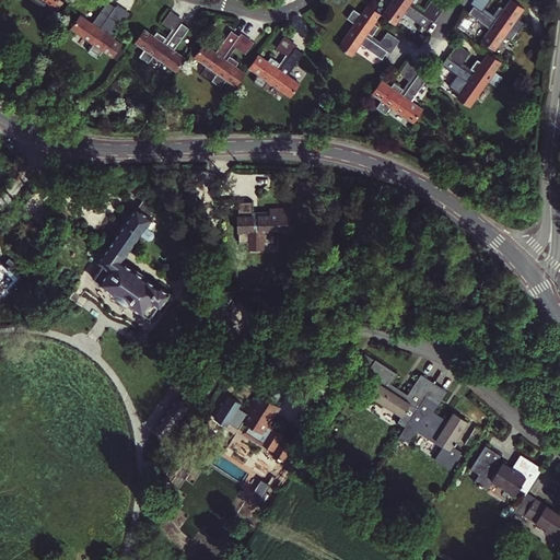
[(411,1),(416,4),(419,0),(393,0),(383,15),(395,24),(404,12),(427,27),(431,20),(409,4),(411,1)]
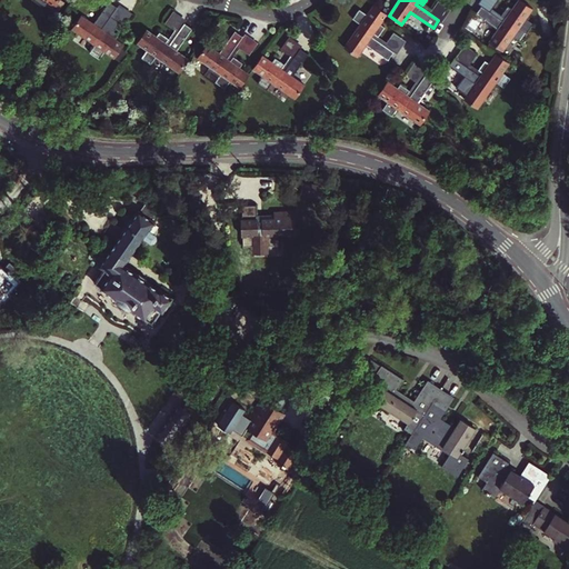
[(431,10),(422,5),(418,1),(416,5),(438,20),(441,22),(450,10),(438,0),(431,10)]
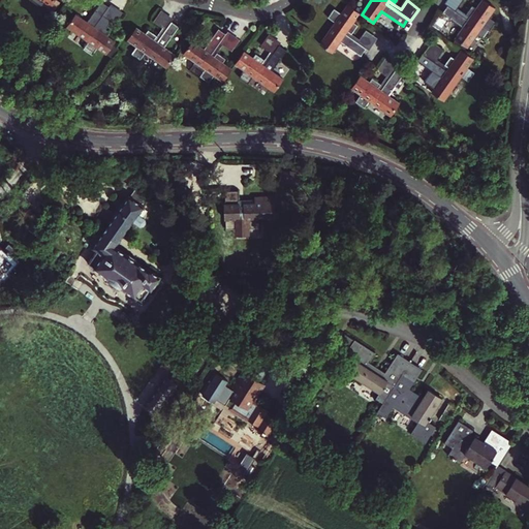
[(468,20),(447,5),(442,12),(463,27),(455,38),(467,48),(477,33),(487,40),(492,32),(490,31),(496,22),(489,17),(495,7),(484,0),(481,0),(476,8),(472,5),(466,13),(470,17),(468,20)]
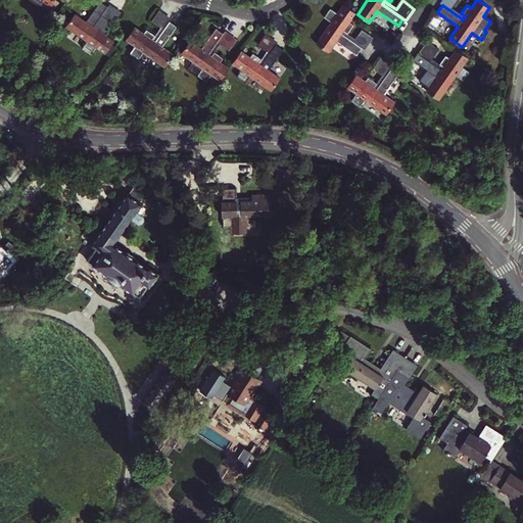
[(465,16),(461,13),(453,8),(458,0),(441,0),(440,3),(442,5),(463,19),(465,16)]
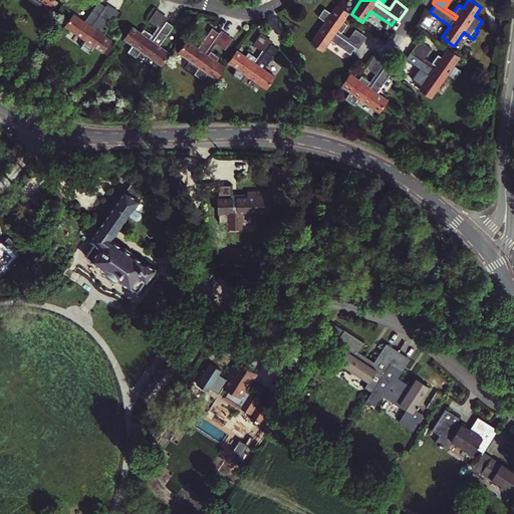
[(105,30),(97,24),(94,29),(90,27),(105,6),(98,1),(83,22),(72,14),(65,25),(86,40),(81,47),(89,53),(94,46),(103,52),(111,41),(102,34),(105,30)]
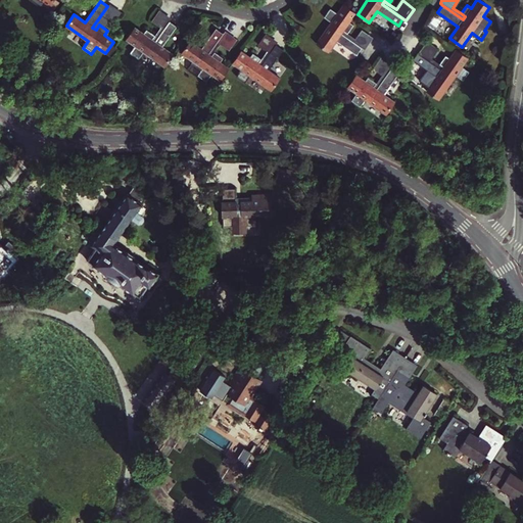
[(96,30),(99,25),(105,16),(113,24),(123,11),(110,3),(107,6),(92,28),(96,30)]
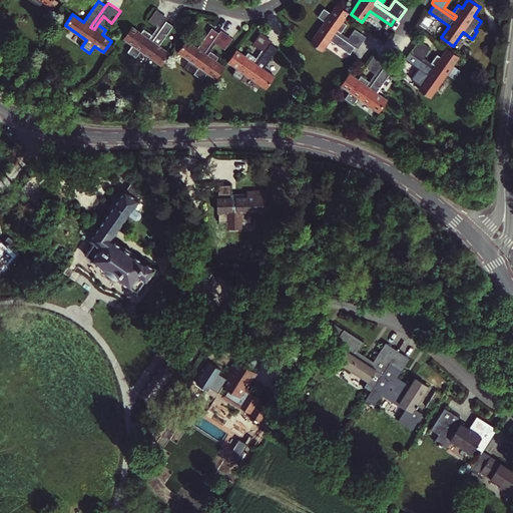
[(350,54),(356,47),(335,32),(337,29),(341,33),(348,24),(343,21),(349,12),(338,4),(332,12),(324,7),(318,16),(325,21),(310,43),(322,51),(330,40),(350,54)]
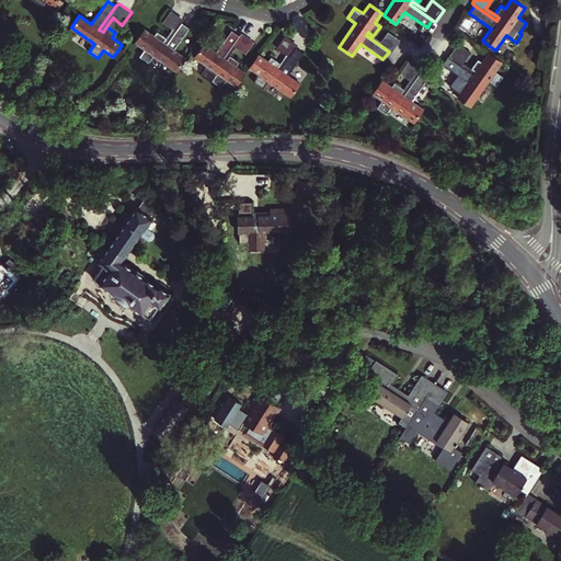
[(165,45),(182,23),(184,20),(171,11),(162,22),(172,30),(167,37),(162,43),(165,45)]
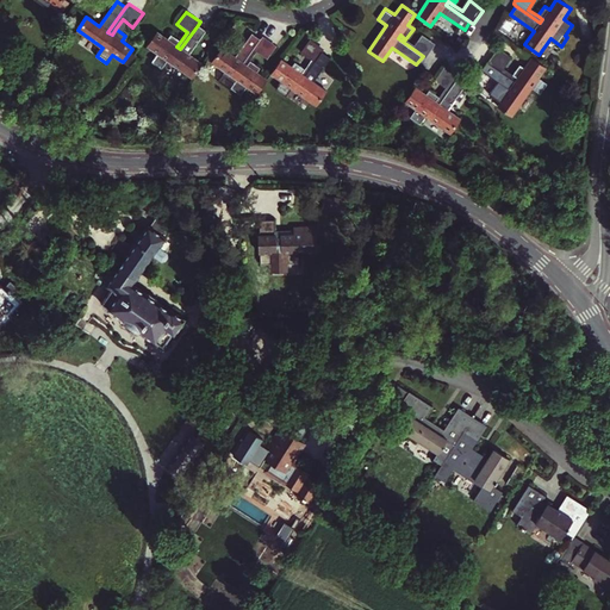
[(206,31),(198,25),(180,49),(176,47),(181,41),(170,35),(167,39),(156,32),(147,45),(159,53),(151,61),(162,68),(168,60),(193,78),(203,64),(188,55),(206,31)]
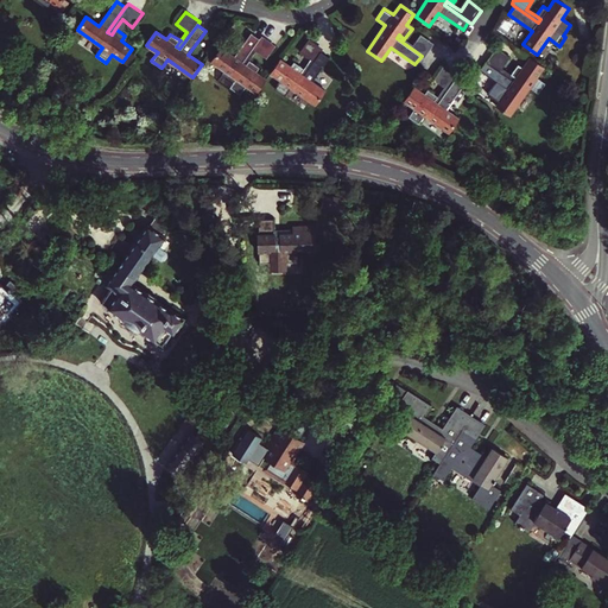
[(220,48),(210,61),(223,70),(216,82),(229,90),(230,88),(240,94),(246,86),(257,94),(266,80),(255,73),(259,68),(249,61),(246,65),(242,63),(260,38),(252,32),(233,57),(220,48)]
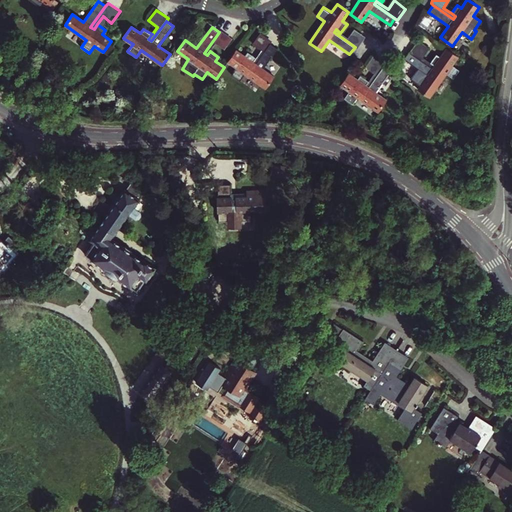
[(348,38),(340,33),(336,29),(334,32),(355,47),(358,48),(366,37),(354,29),(348,38)]
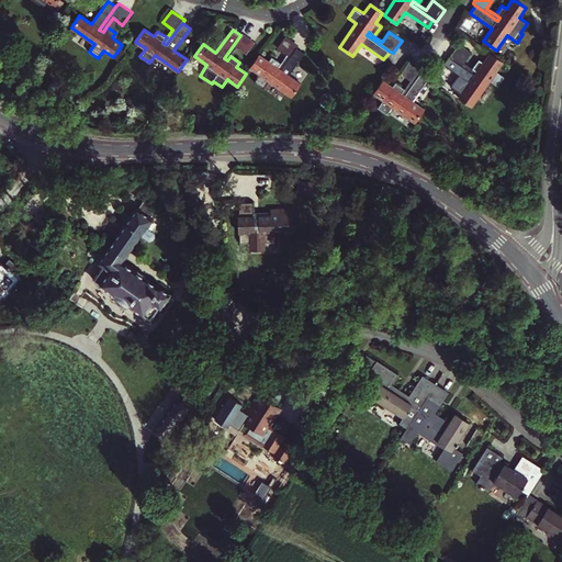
[(243,33),(240,35),(224,58),(227,60),(231,56),(237,47),(246,55),(256,43),(243,33)]
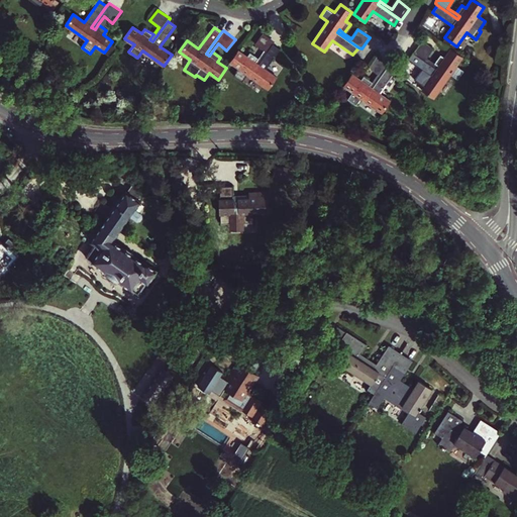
[(259,65),(273,43),(275,41),(263,33),(254,44),(264,50),(259,59),(255,63),(259,65)]
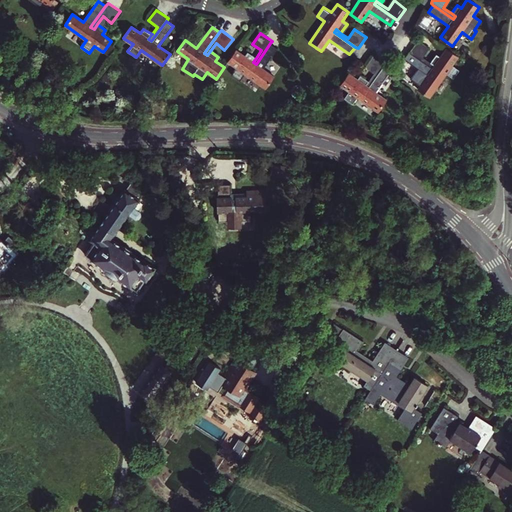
[(435,66),(430,62),(423,57),(429,48),(417,40),(409,52),(433,68),(435,66)]
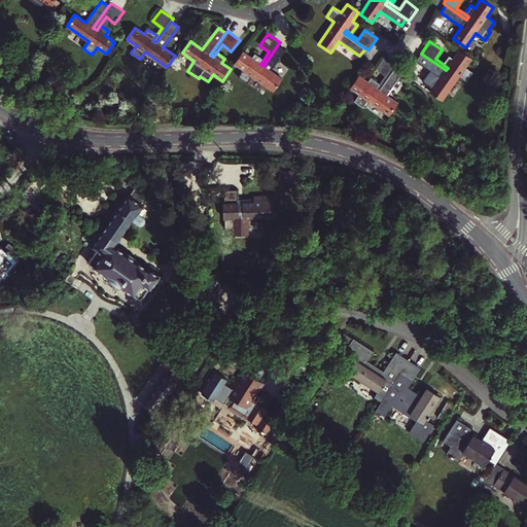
[(234,63),(235,63),(243,69),(238,77),(247,82),(252,75),(274,91),(282,79),(271,71),(285,50),(278,44),(264,66),(260,64),(264,60),(255,54),(252,58),(242,51),(234,63)]
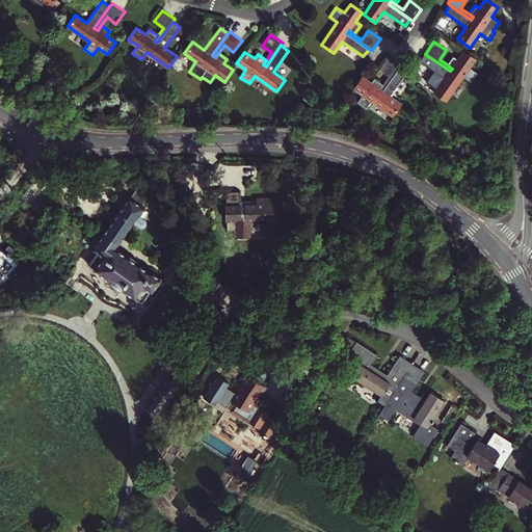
[(453,56),(447,64),(452,69),(450,71),(425,54),(420,61),(444,79),(434,92),(446,102),(463,77),(471,82),(477,73),(470,68),(477,58),(464,49),(457,59),(453,56)]
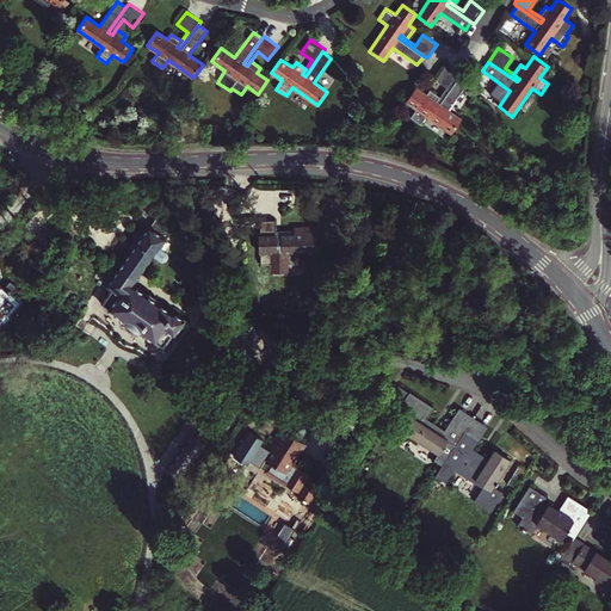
[(439,104),(456,80),(458,76),(445,68),(437,80),(437,81),(446,87),(440,97),(437,102),(439,104)]
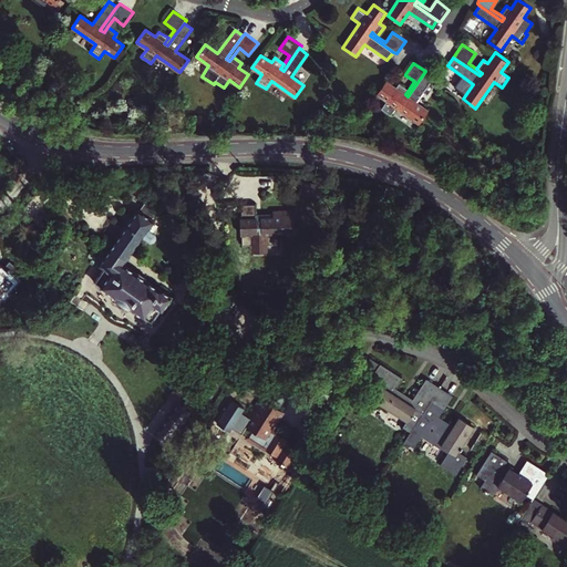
[(420,124),(429,111),(416,103),(432,80),(423,74),(408,96),(405,94),(409,90),(399,83),(395,88),(387,81),(377,94),(387,101),(381,109),(390,115),(395,107),(420,124)]
